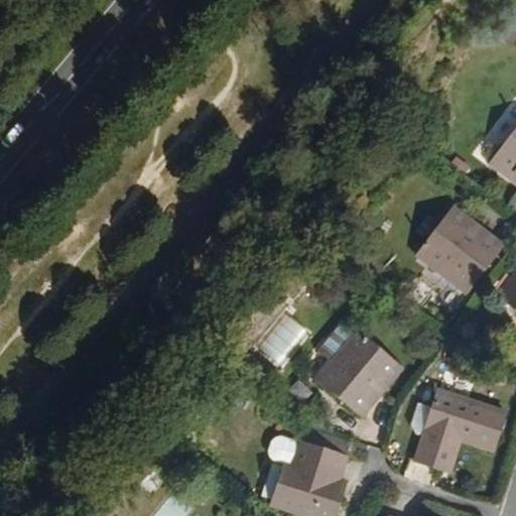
[(496,33),(512,44),(515,38),(515,24),(506,18),(496,33)]
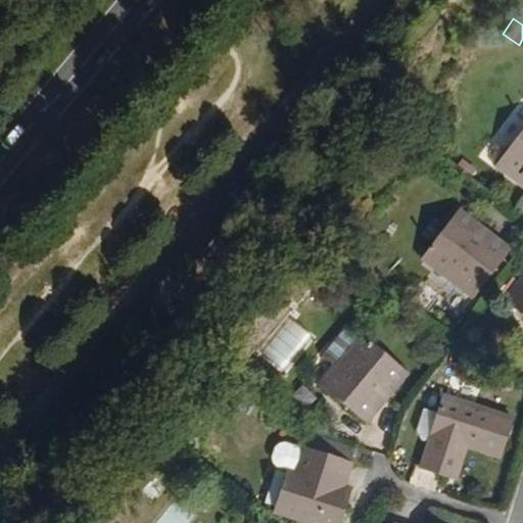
[(522,131),(497,163),(522,182),(522,131)]
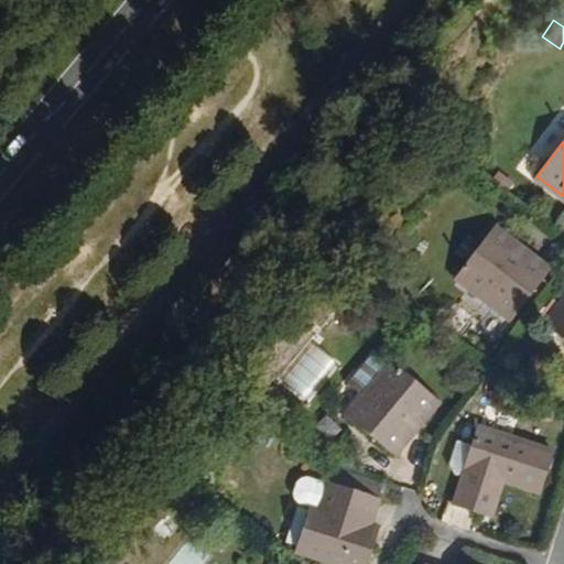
[(509,315),(552,261),(501,223),(459,275),(509,315)]
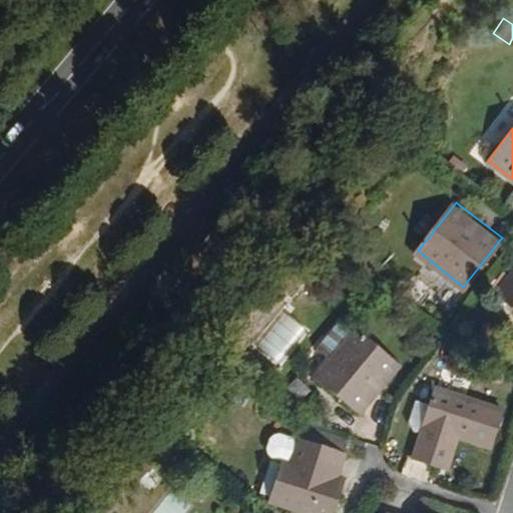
[(512,271),(496,294),(512,307),(512,271)]
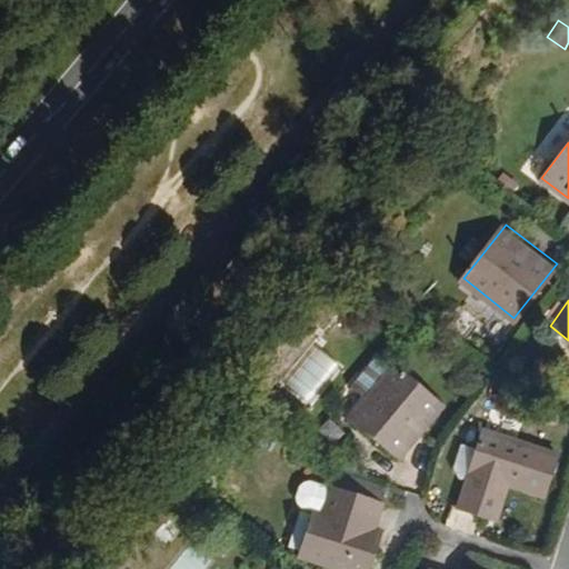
[(276,376),(306,400),(337,361),(308,337),(276,376)]
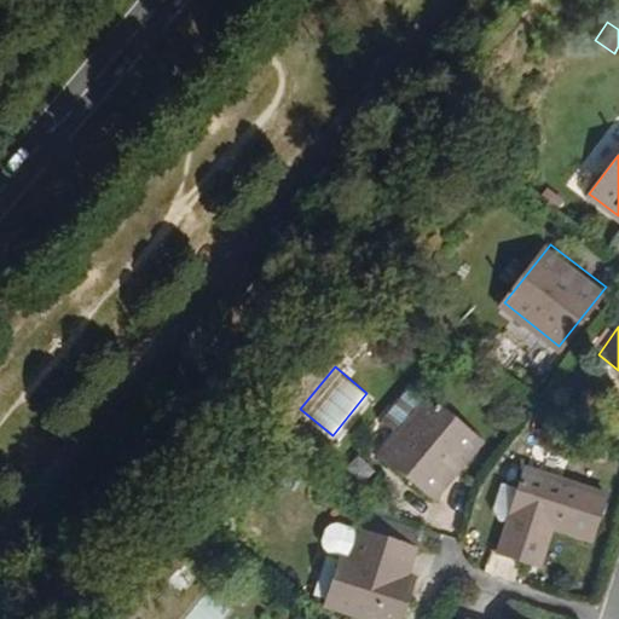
[(433,498),(480,441),(414,386),(381,424),(394,435),(380,455),(433,498)]
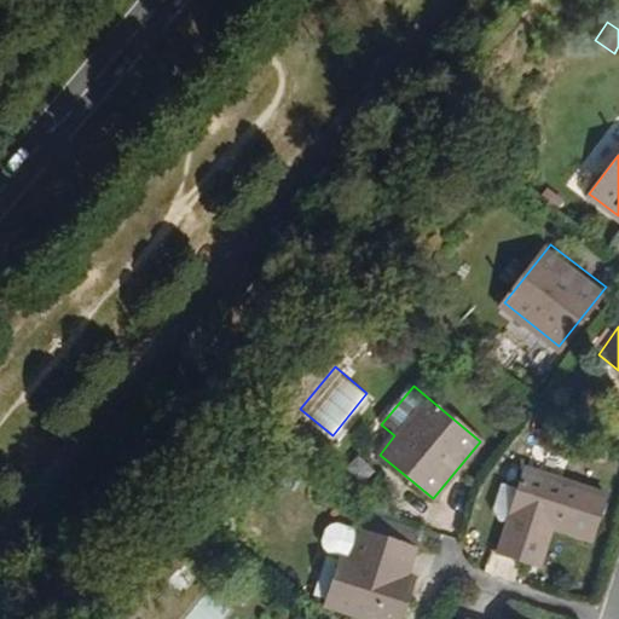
[(358,453),(347,468),(365,482),(377,468),(358,453)]
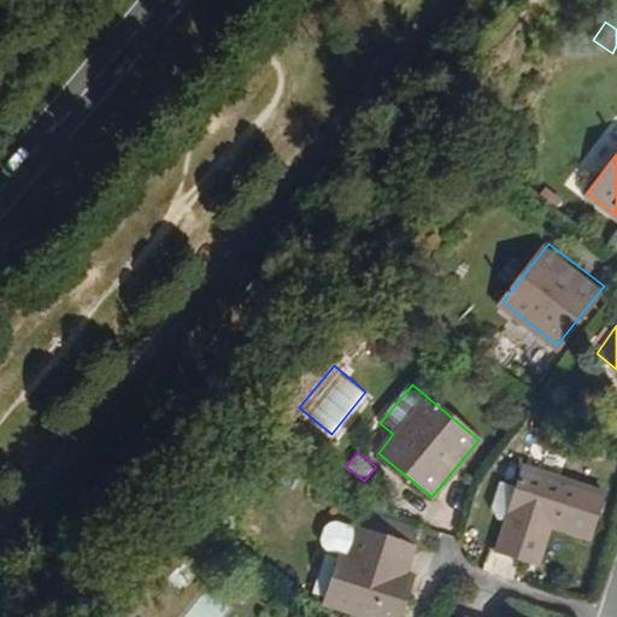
[(500,546),(532,556),(542,521),(553,524),(594,536),(609,488),(526,464),(518,489),(507,523),(500,546)]
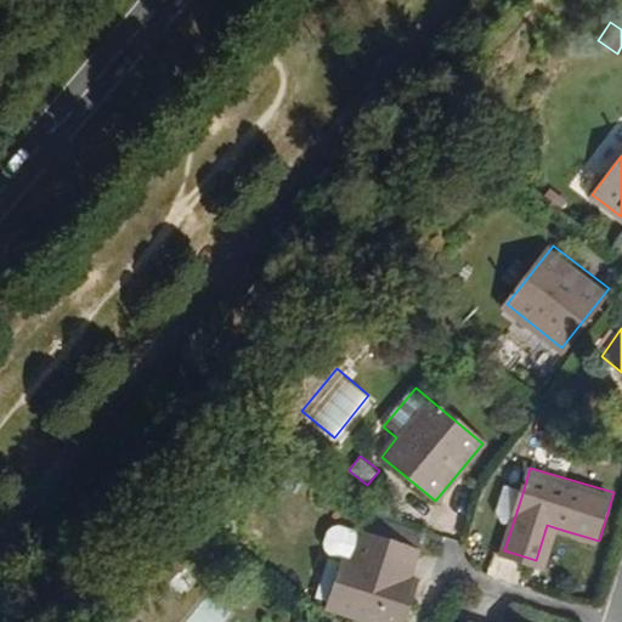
[(512,527),(522,493),(503,487),(495,514),(503,525),(512,527)]
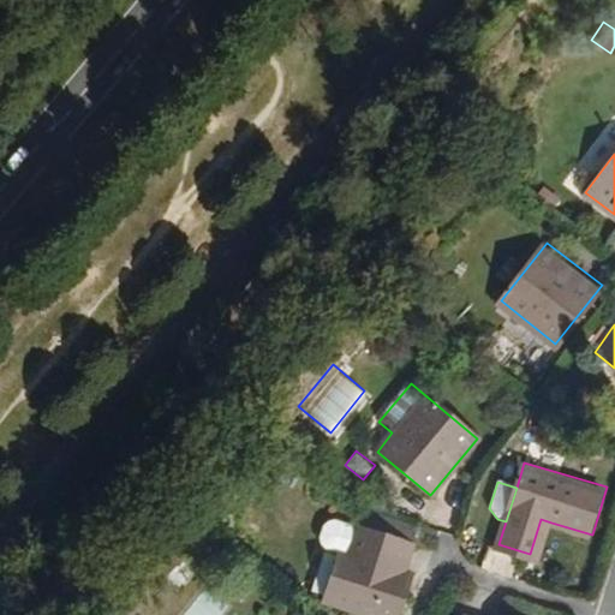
[(371,512),(363,508),(357,527),(365,530),(371,512)]
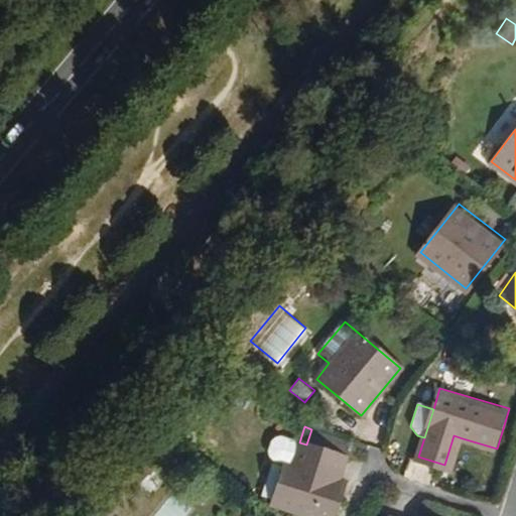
[(337,482),(345,457),(336,455),(341,439),(311,429),(306,444),(299,442),(292,441),(281,437),(278,437),(271,441),(267,453),(272,461),(283,465),(269,505),(303,515),(335,515),(341,499),(332,496),(337,482)]
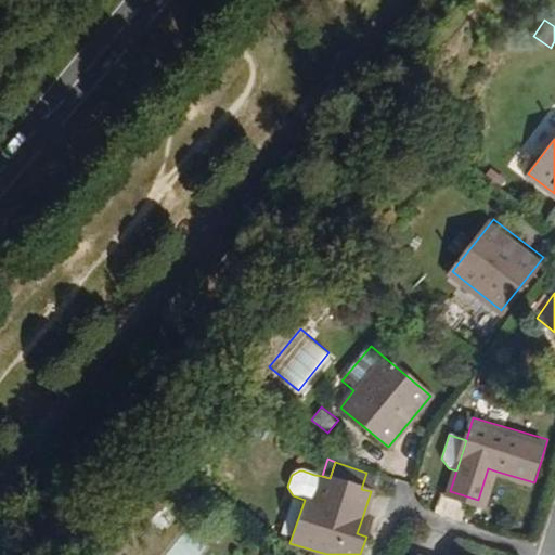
[(488,468),(478,500),(488,503),(498,472),(488,468)]
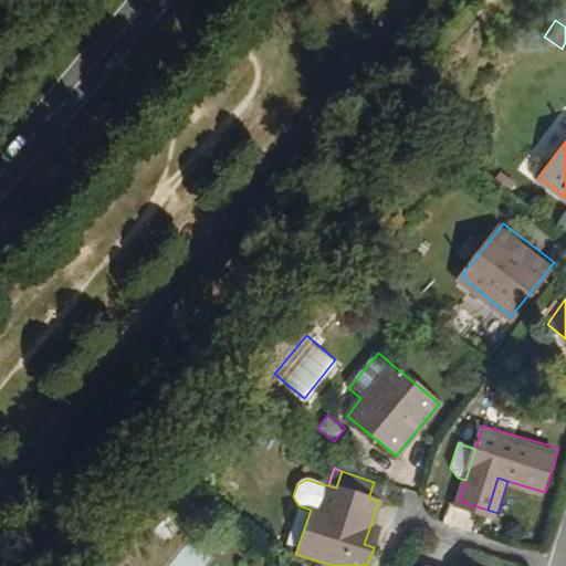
[(378,501),(383,485),(374,482),(368,499),(378,501)]
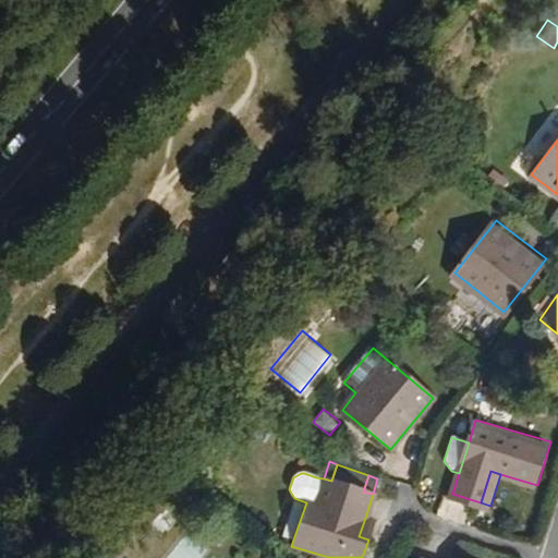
[(373,524),(364,521),(359,536),(368,540),(373,524)]
